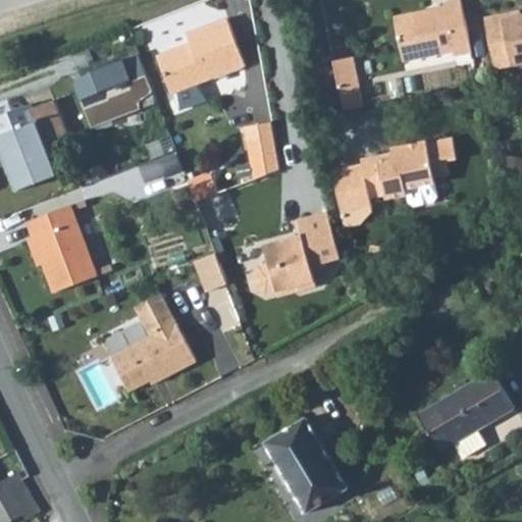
[(469,46),(460,2),(441,6),(441,9),(392,20),(402,67),(452,55),(451,49),(469,46)]
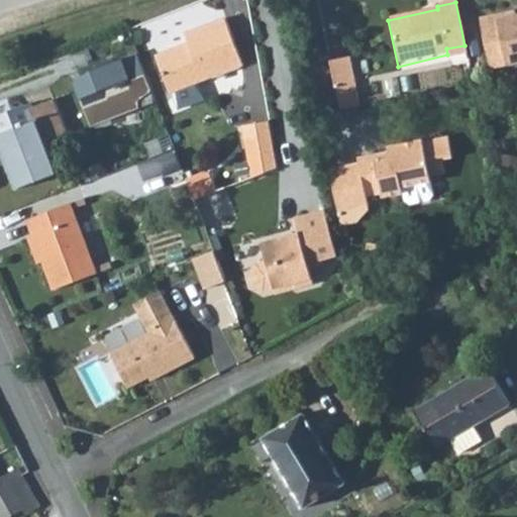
[(516,18),(516,12),(500,15),(502,23),(516,19),(516,18)]
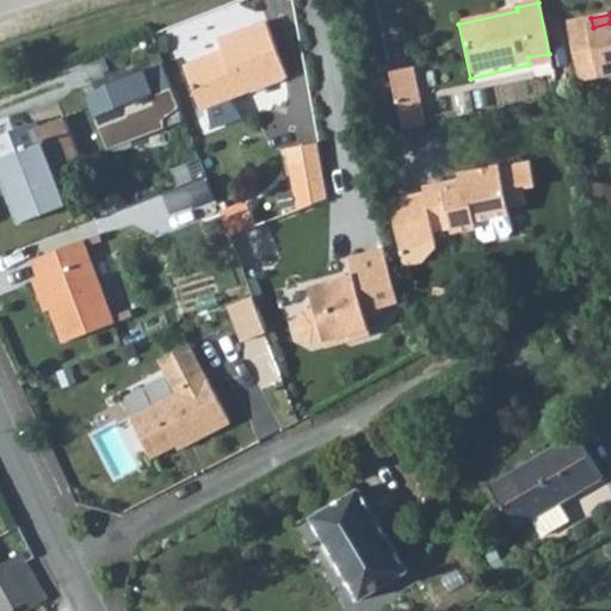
[(610,23),(593,28),(591,18),(566,24),(578,81),(610,73),(610,23)]
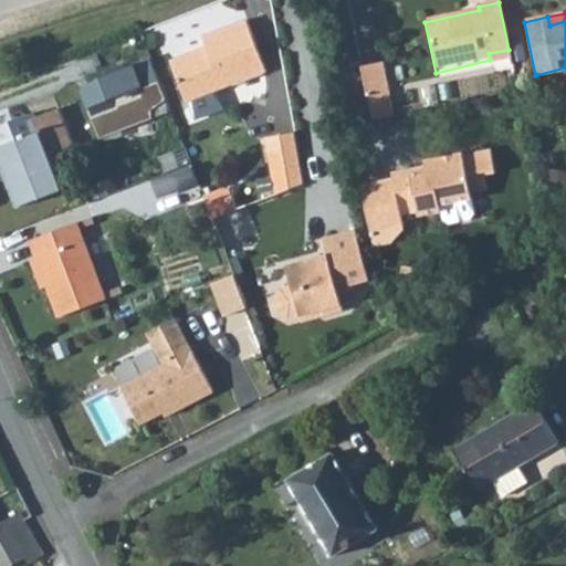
[(191,53),(165,64),(181,105),(261,74),(241,22),(197,40),(202,55),(194,59),(191,53)]
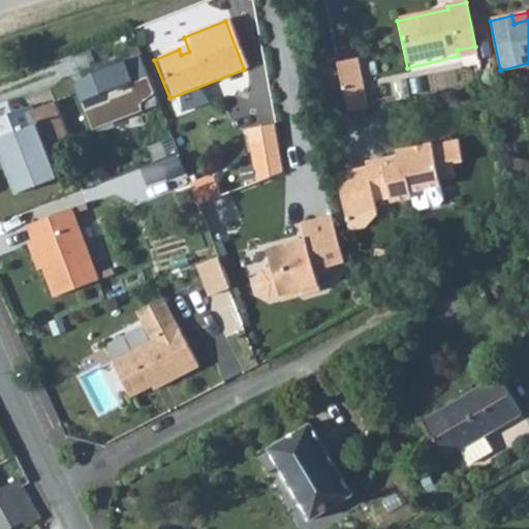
[(143,55),(79,83),(97,132),(144,111),(144,105),(157,94),(143,55)]
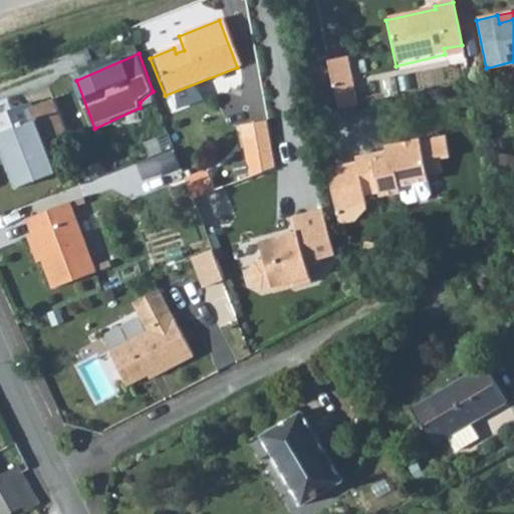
[(344,61),(328,65),(333,90),(334,90),(350,86),(344,61)]
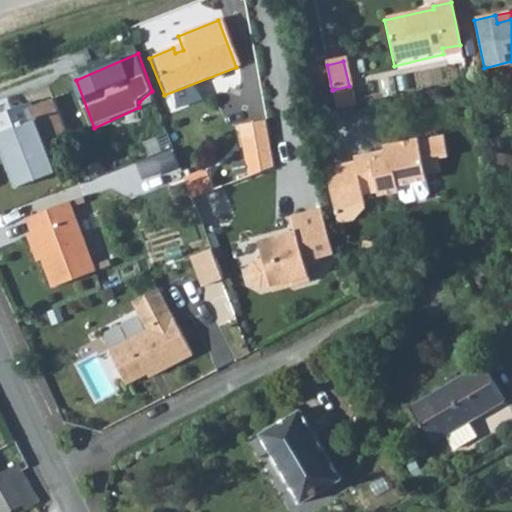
[(349,86),(333,90),(337,112),(354,108),(349,86)]
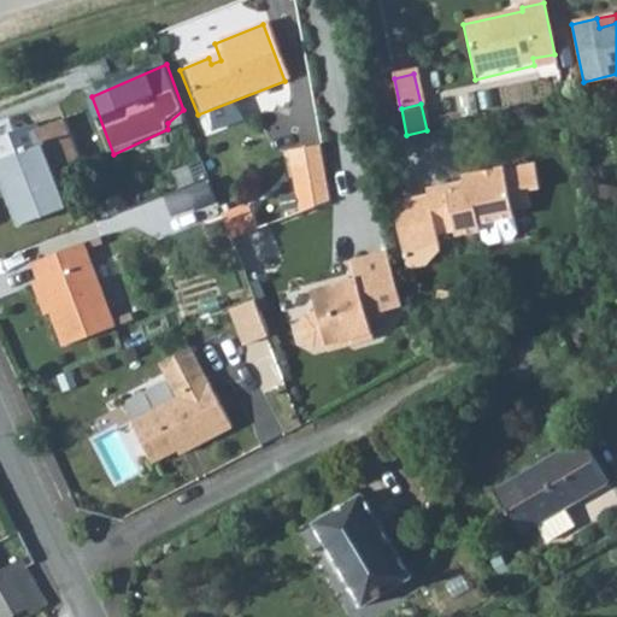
[(0,134),(0,168),(22,223),(70,204),(54,166),(78,156),(63,116),(37,127),(36,121),(0,134)]
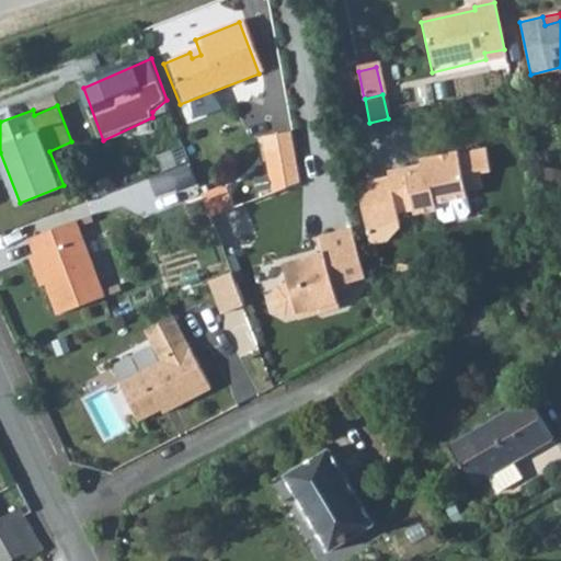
[(293,130),(263,136),(271,171),(275,192),(304,181),(300,164),(293,130)]
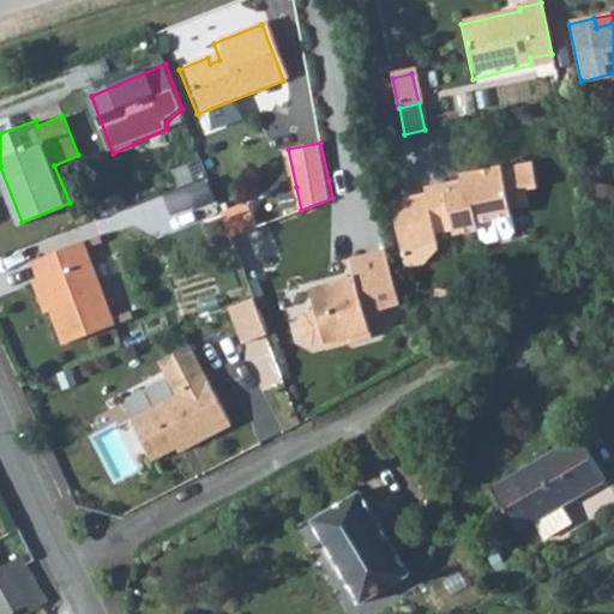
[(440,252),(437,240),(456,236),(457,242),(481,238),(480,229),(513,222),(518,222),(517,216),(535,211),(531,193),(537,192),(533,169),(503,175),(501,172),(461,180),(462,185),(456,192),(446,194),(445,190),(427,193),(429,199),(395,206),(405,259),(440,252)]
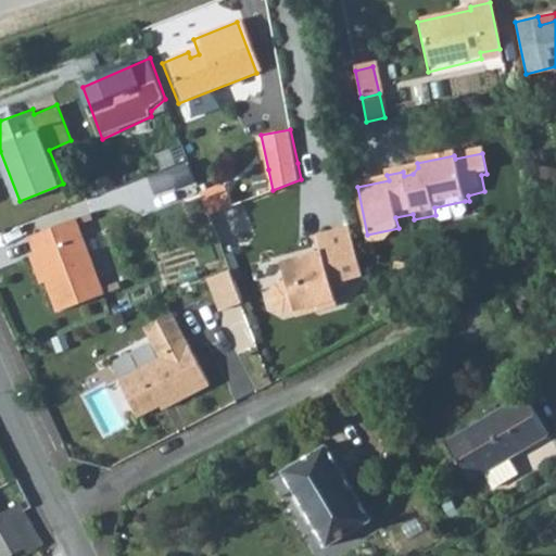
[(418,167),(403,172),(404,176),(413,174),(418,167)]
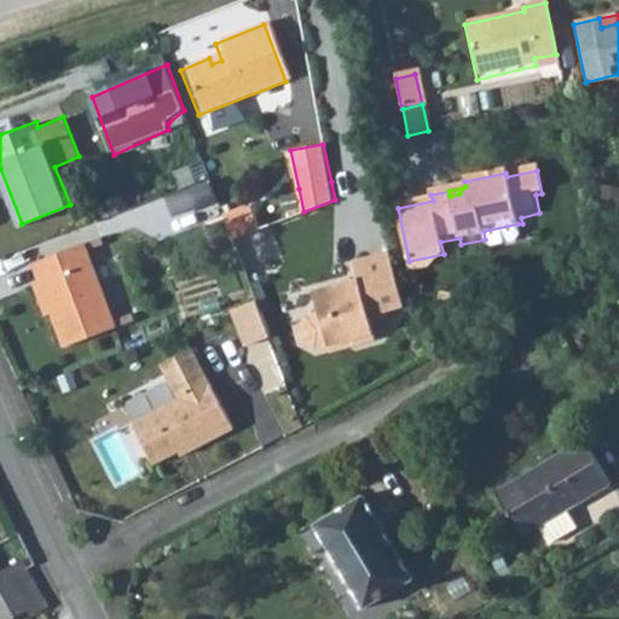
[(247,207),(220,218),(229,239),(255,230),(247,207)]
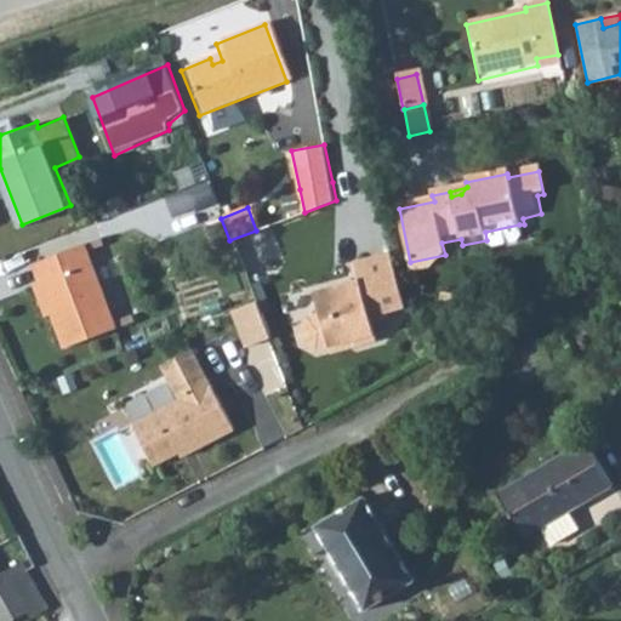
[(519,224),(485,232),(489,250),(495,254),(519,248),(523,243),(519,224)]
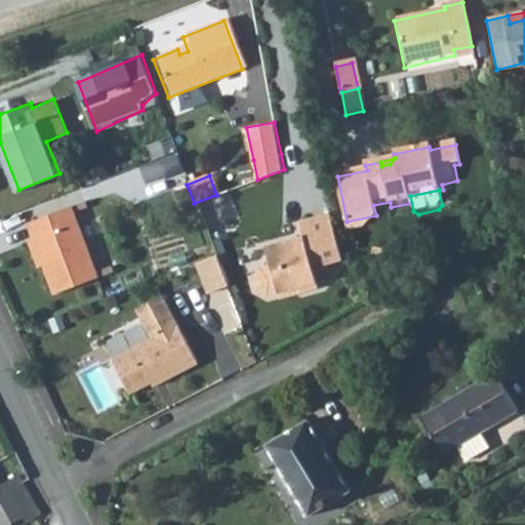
[(32,221),(62,293),(104,276),(74,205),(32,221)]
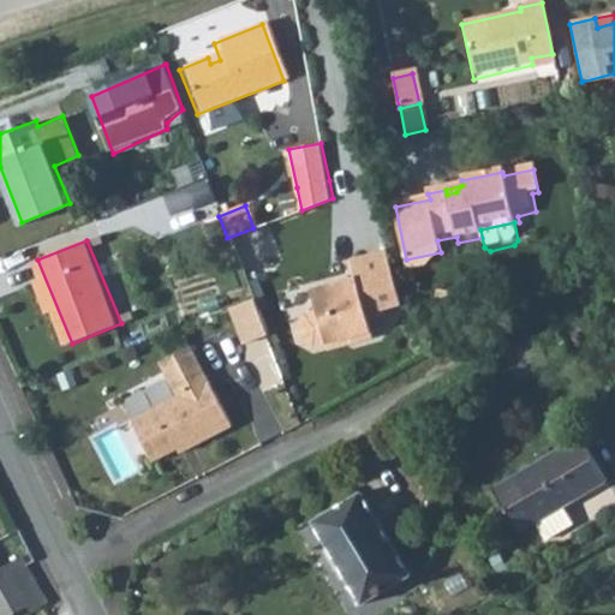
[(390,268),(352,280),(310,293),(317,316),(302,321),(297,332),(300,344),(311,350),(348,339),(351,344),(370,338),(364,315),(401,303),(394,281),(390,268)]
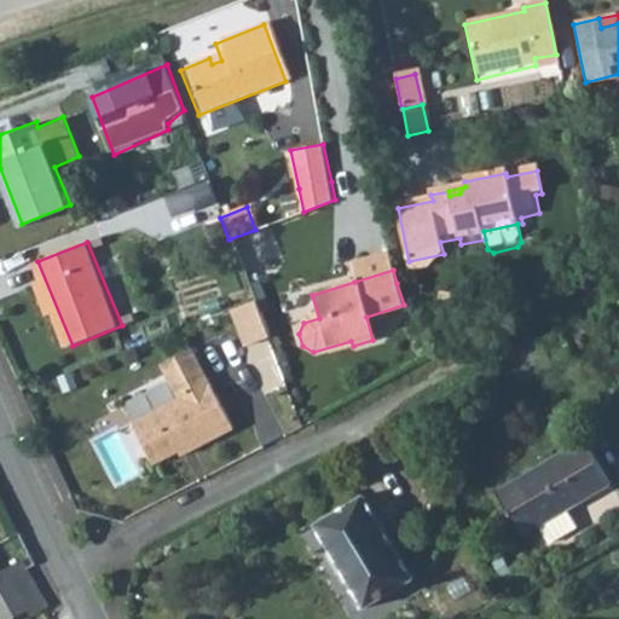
[(258,302),(233,311),(247,348),(271,340),(258,302)]
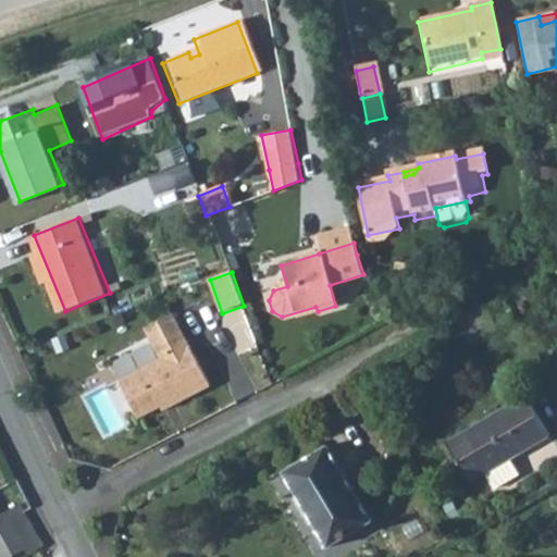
[(481,306),(478,299),(448,318),(450,322),(481,306)]
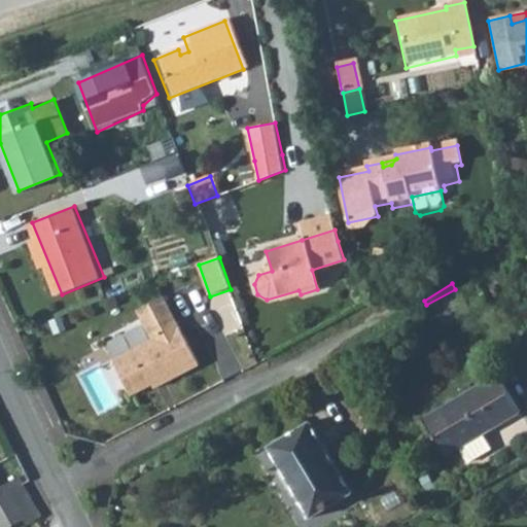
[(151,337),(112,358),(132,393),(163,376),(166,381),(200,362),(163,295),(137,310),(151,337)]
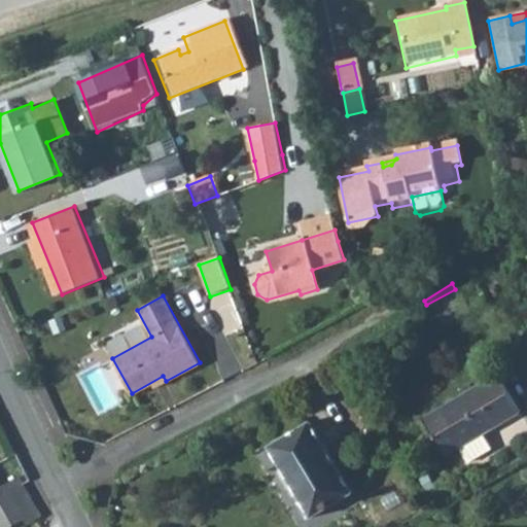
[(521,413),(500,376),(422,420),(443,457),(457,449),(463,457),(486,445),(481,434),(521,413)]
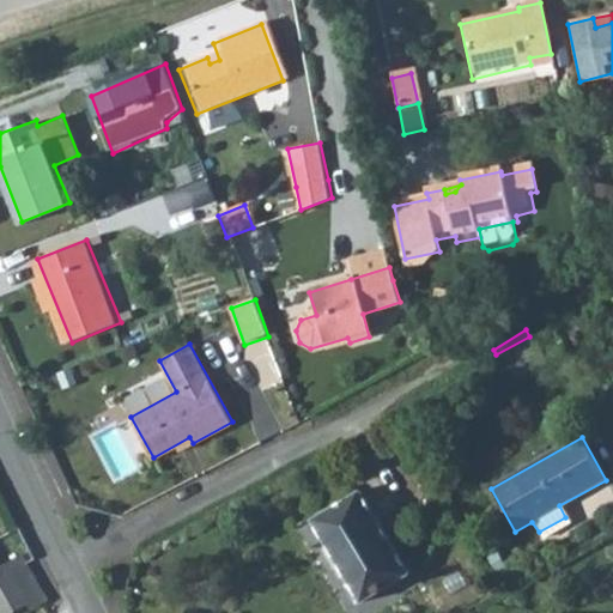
[(412,588),(374,498),(317,523),(357,612),(412,588)]
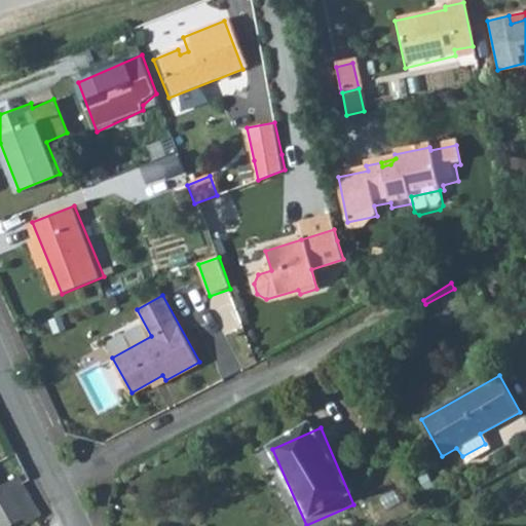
[(0,525),(11,525),(23,520),(26,525),(40,517),(19,478),(0,486),(0,525)]
